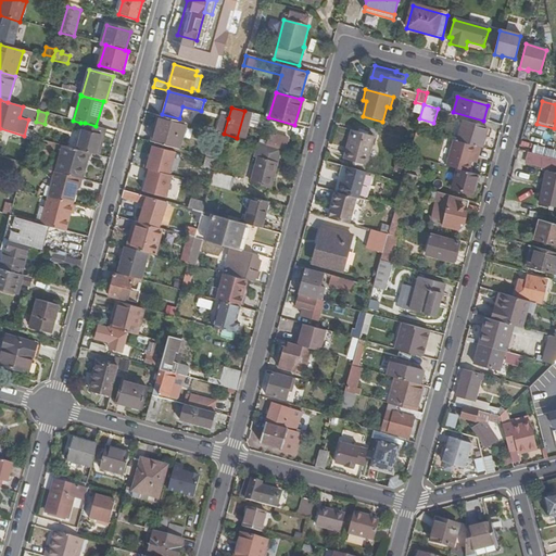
[(237,138),(244,140),(252,113),(244,111),(237,138)]
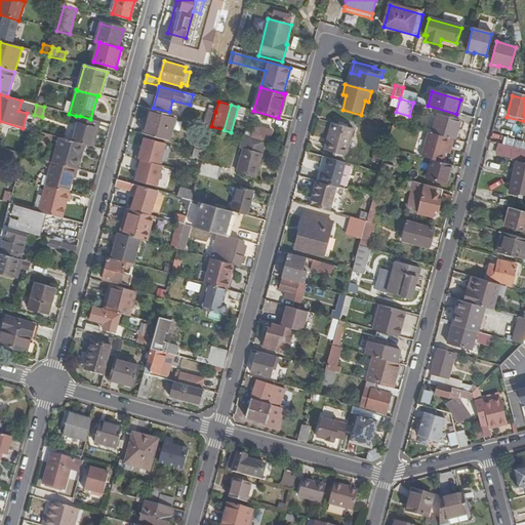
[(206,125),(211,126),(215,112),(209,110),(204,125),(206,125)]
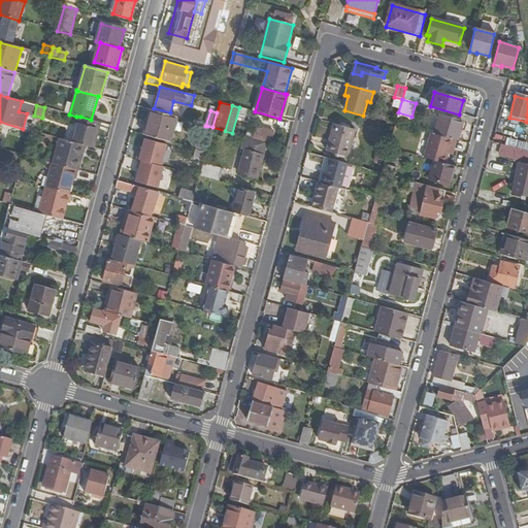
[(146,135),(168,142),(175,118),(153,111),(146,135)]
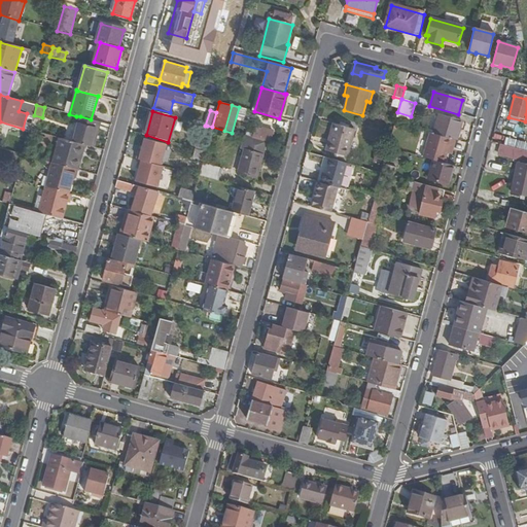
[(434,134),(453,139),(456,140),(462,121),(440,115),(434,134)]
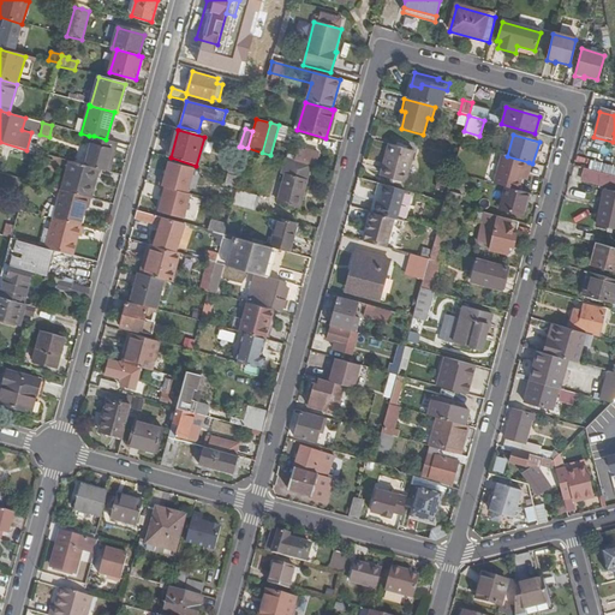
[(106,139),(94,136),(85,166),(97,169),(105,172),(111,149),(114,150),(117,143),(114,142),(106,139)]
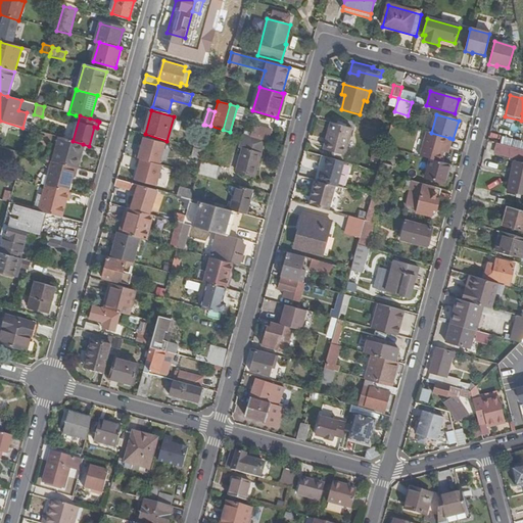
[(351,129),(330,123),(323,149),(344,155),(351,129)]
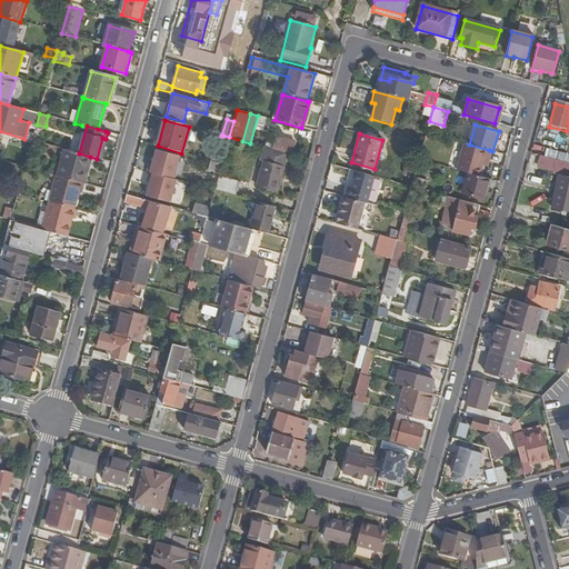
[(469,145),(465,145),(457,171),(468,173),(479,177),(481,166),(483,160),(486,160),(489,150),(469,145)]
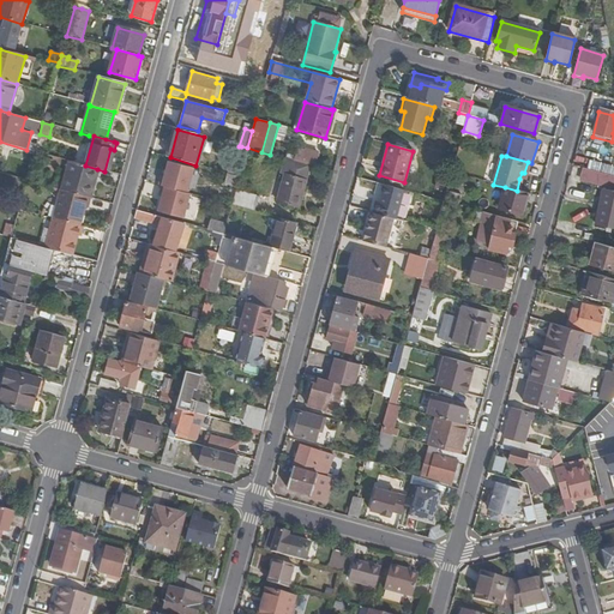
[(298,206),(308,166),(286,158),(281,174),(284,175),(277,202),(298,206)]
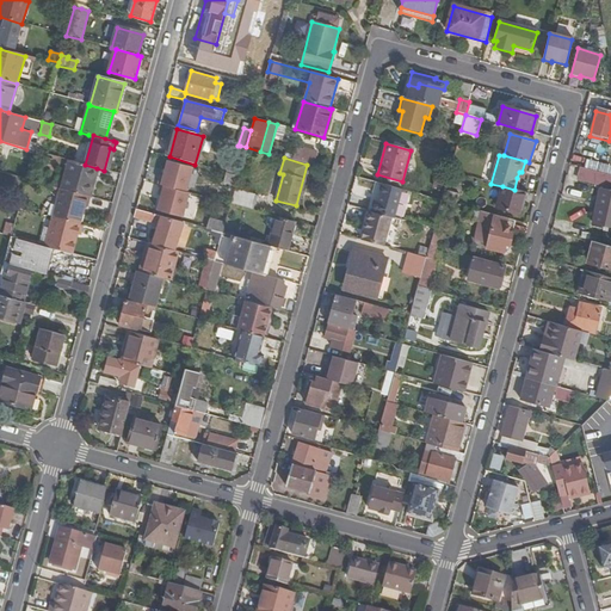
[(69,160),(61,189),(90,197),(97,168),(85,165),(69,160)]
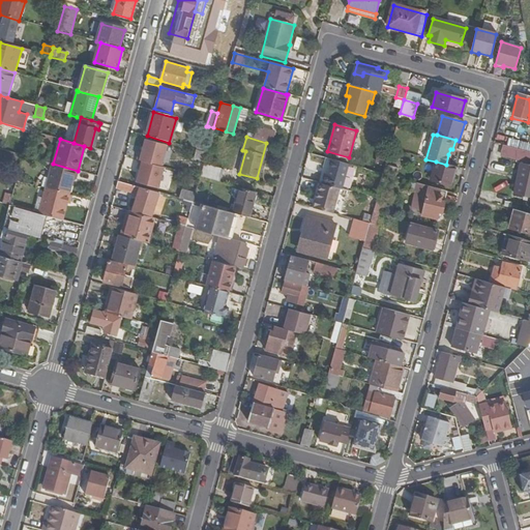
[(196,150),(207,153),(208,147),(198,144),(196,150)]
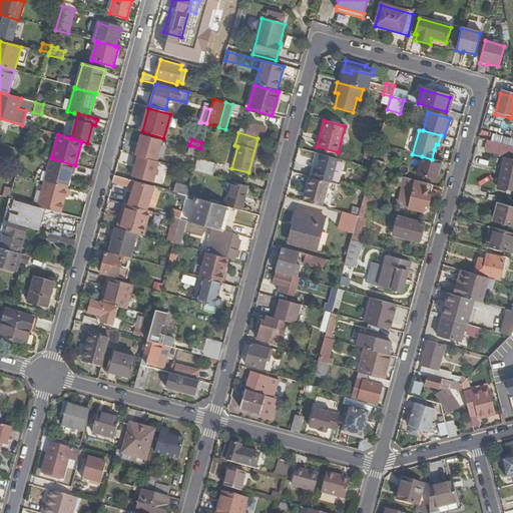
[(488,141),(485,151),(508,158),(507,161),(503,159),(501,168),(504,168),(501,181),(497,180),(496,185),(498,185),(512,189),(512,148),(511,148),(488,141)]
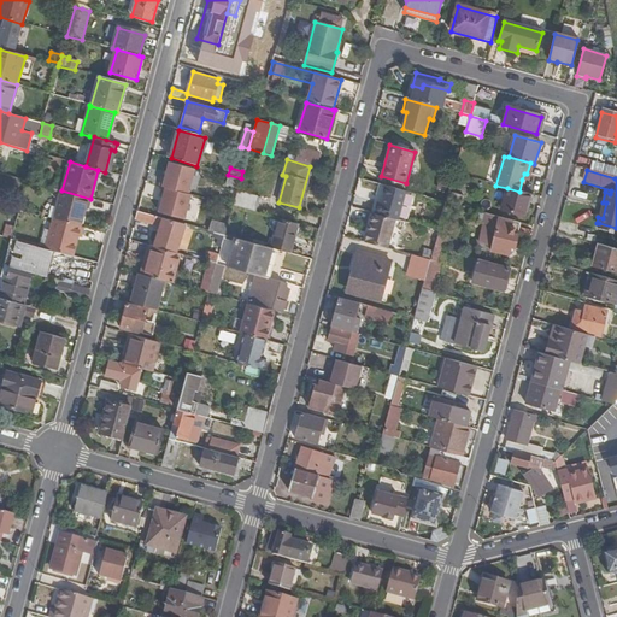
[(225,184),(238,189),(241,178),(228,175),(225,184)]
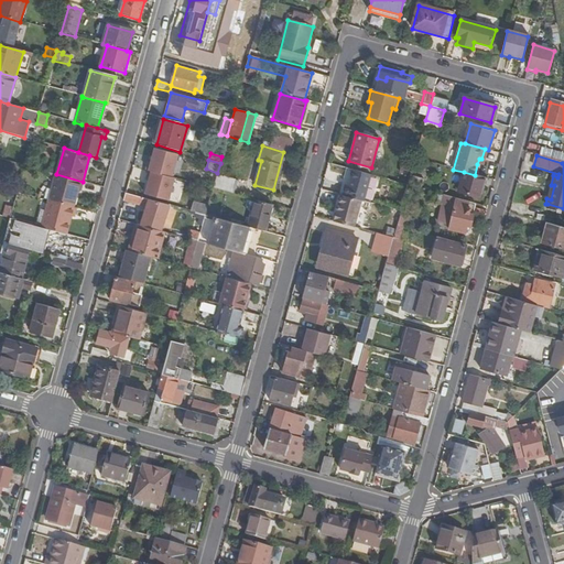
[(145,162),(141,177),(160,183),(164,167),(145,162)]
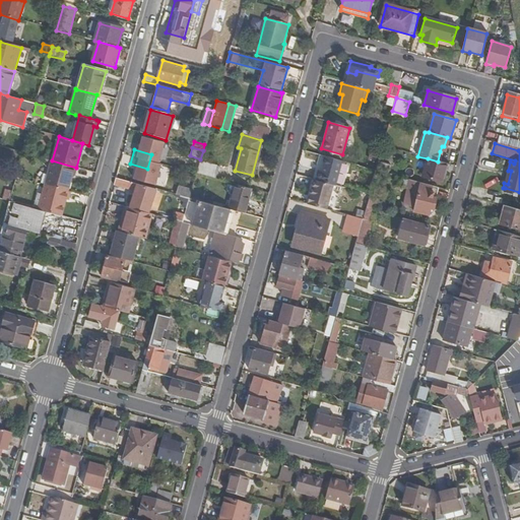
[(313,153),(306,151),(303,163),(310,165),(313,153)]
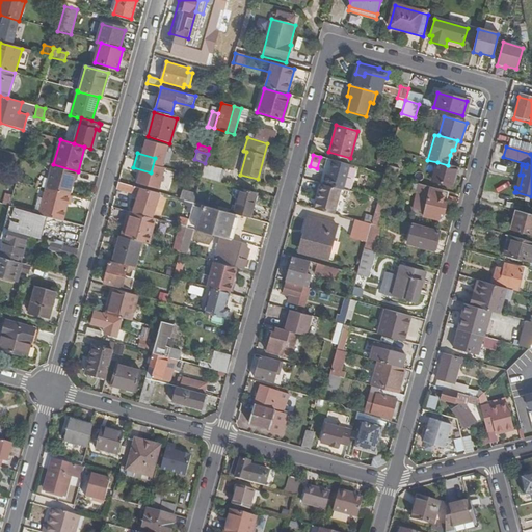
[(448,165),(437,162),(432,181),(451,186),(456,167),(448,165)]
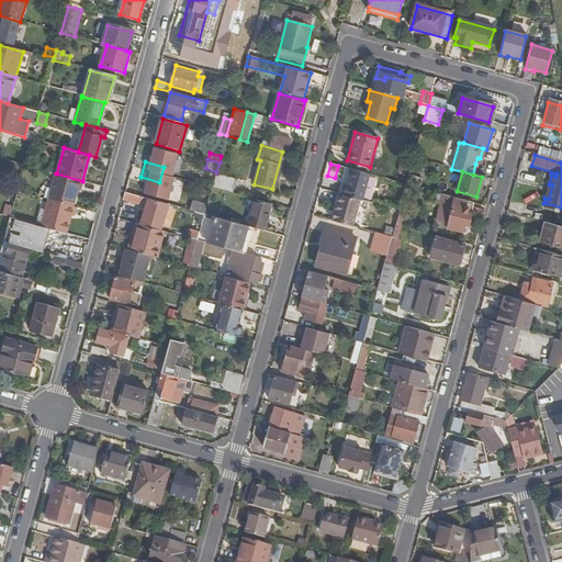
[(82,181),(56,173),(48,201),(72,208),(77,190),(80,190),(82,181)]
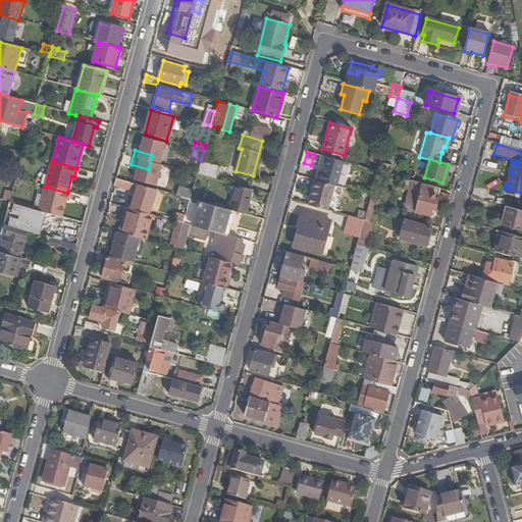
[(219,167),(201,162),(198,173),(216,178),(219,167)]
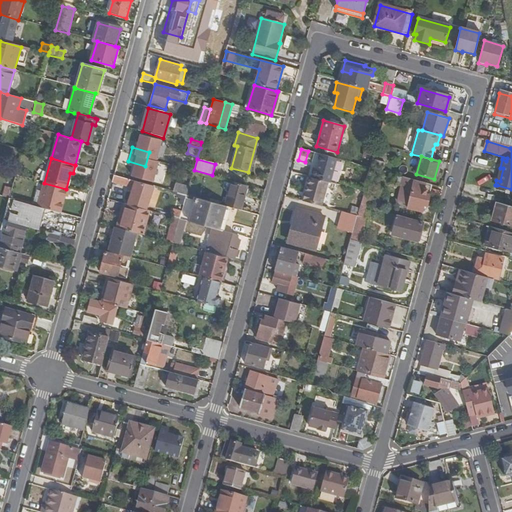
[(372,160),(371,167),(383,170),(385,164),(372,160)]
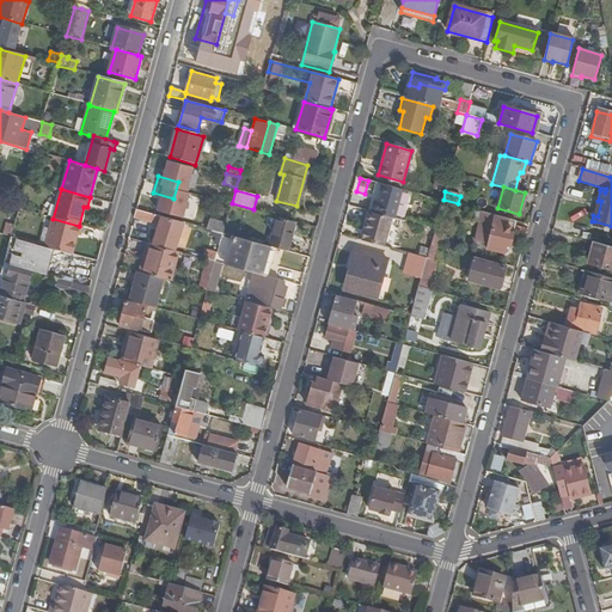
[(438,245),(439,246),(450,210),(441,208),(435,230),(430,244),(438,245)]
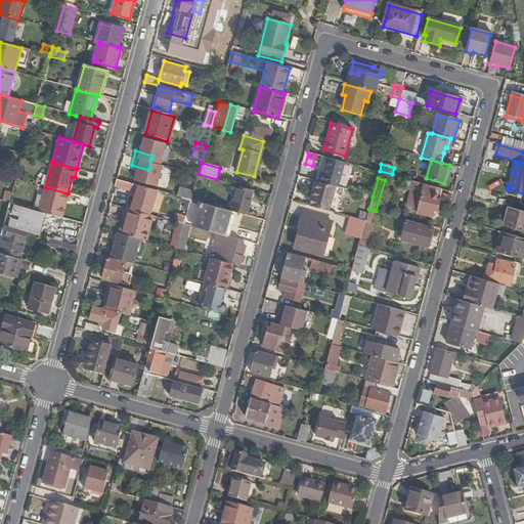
[(115,188),(136,193),(138,194),(137,202),(134,201),(132,208),(150,212),(157,190),(117,180),(115,188)]
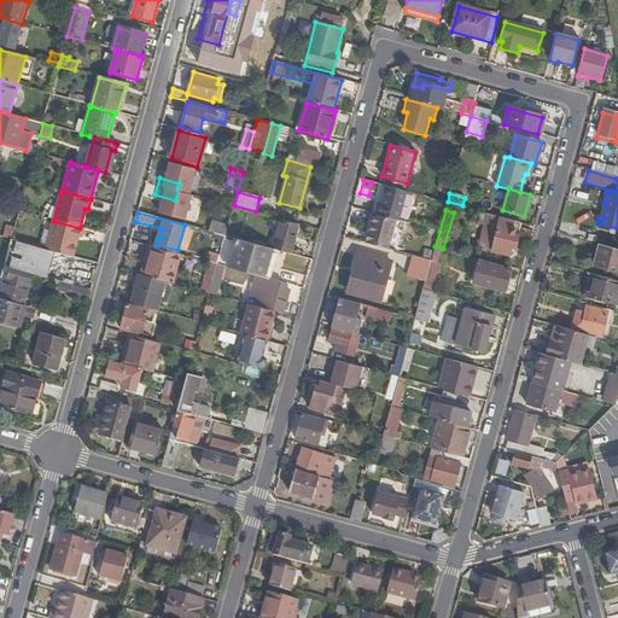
[(402,222),(373,214),(366,243),(397,252),(403,229),(400,229),(402,222)]
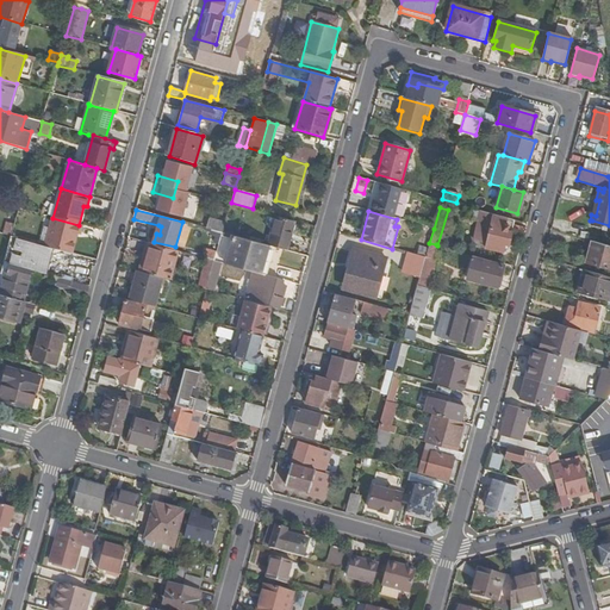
[(515,221),(493,216),(491,226),(484,224),(479,242),(486,244),(485,248),(503,253),(504,246),(508,247),(515,221)]
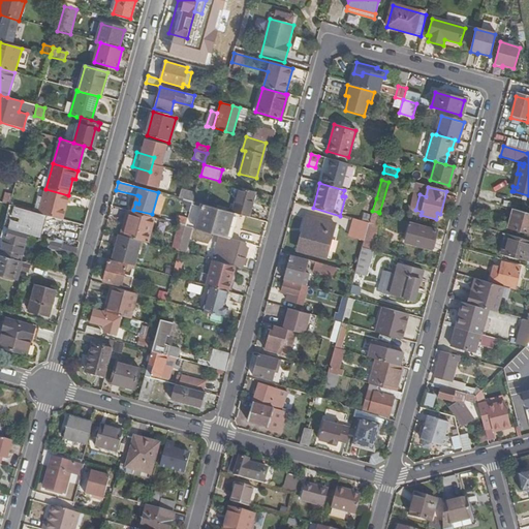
[(240,188),(232,213),(237,214),(249,218),(252,204),(250,204),(253,192),(240,188)]
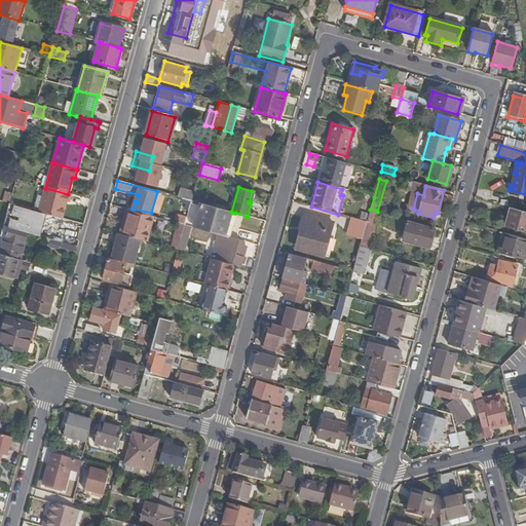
[(45,188),(39,213),(57,217),(61,219),(65,202),(68,203),(70,195),(68,194),(45,188)]
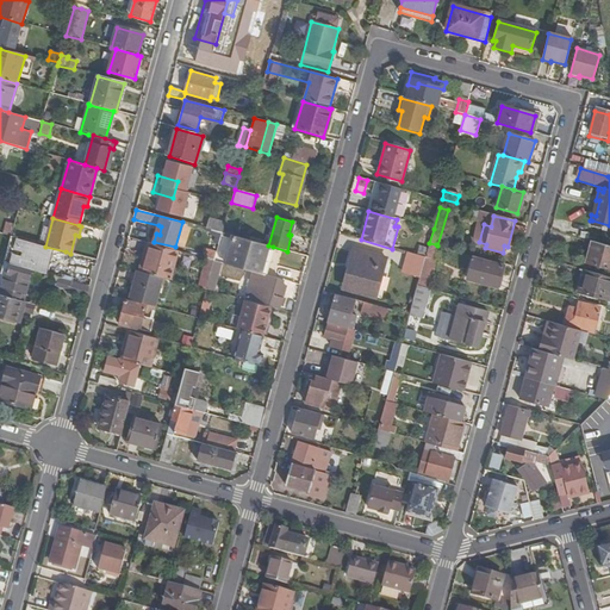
[(210,219),(207,229),(212,230),(222,234),(225,224),(210,219)]
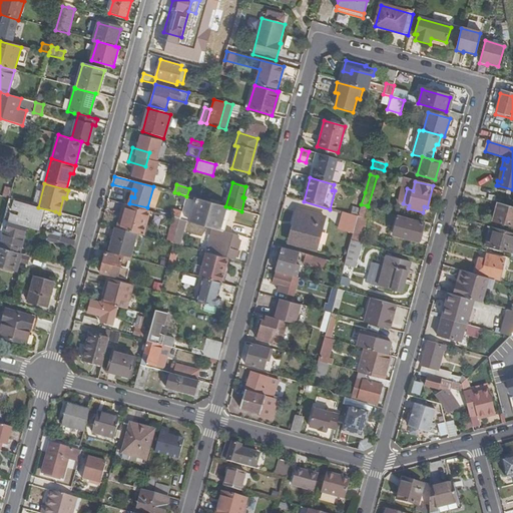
[(196,198),(190,222),(218,230),(224,206),(196,198)]
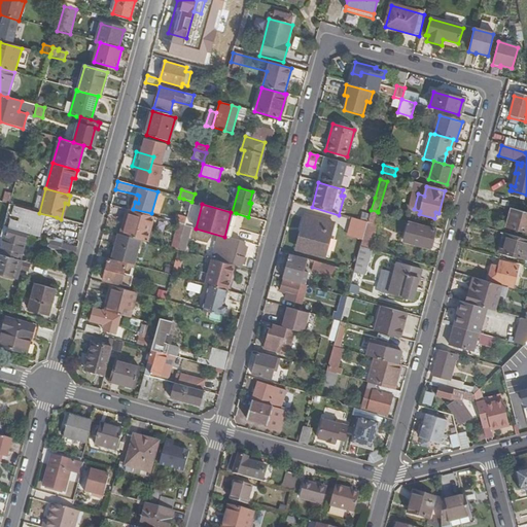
[(3,226),(9,227),(27,233),(39,237),(43,221),(50,224),(55,223),(57,217),(39,213),(9,205),(3,226)]
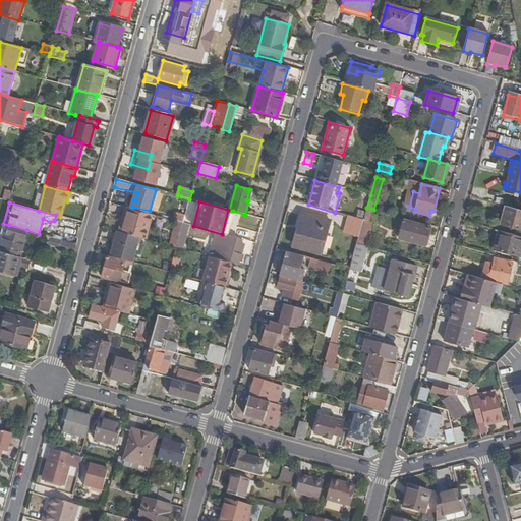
[(520,211),(505,207),(501,225),(520,229),(520,211)]
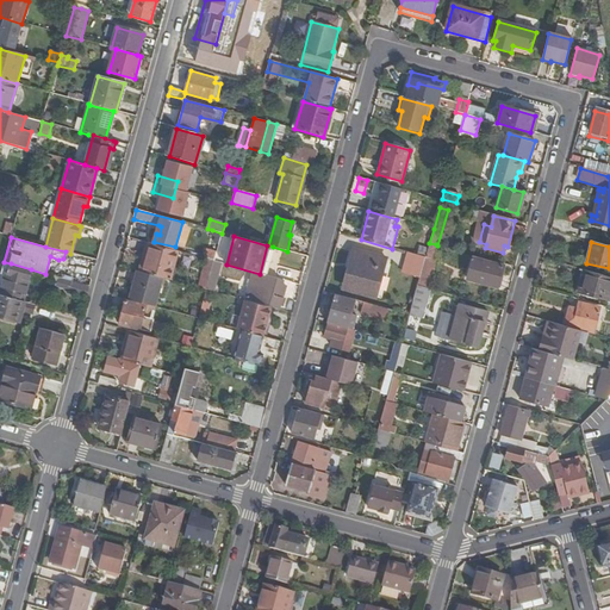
[(170,280),(178,251),(148,243),(144,255),(149,255),(144,273),(162,279),(170,280)]
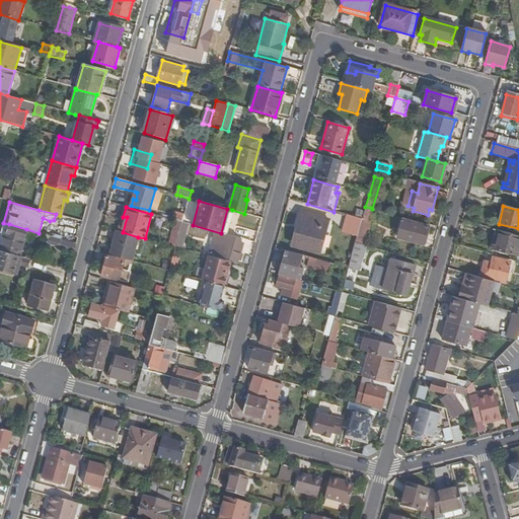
[(362,219),(368,221),(371,208),(365,207),(362,219)]
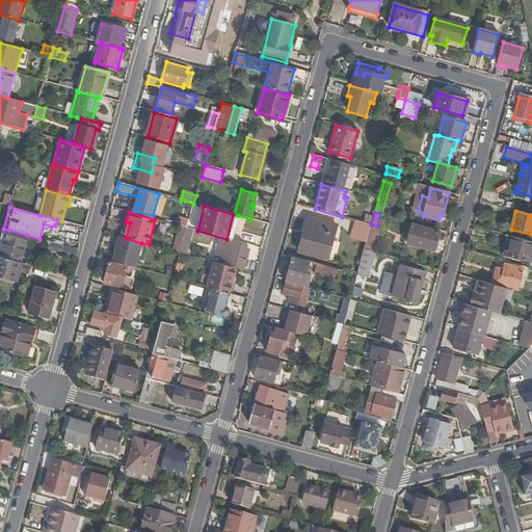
[(234,214),(233,214),(227,239),(231,240),(238,215),(234,214)]
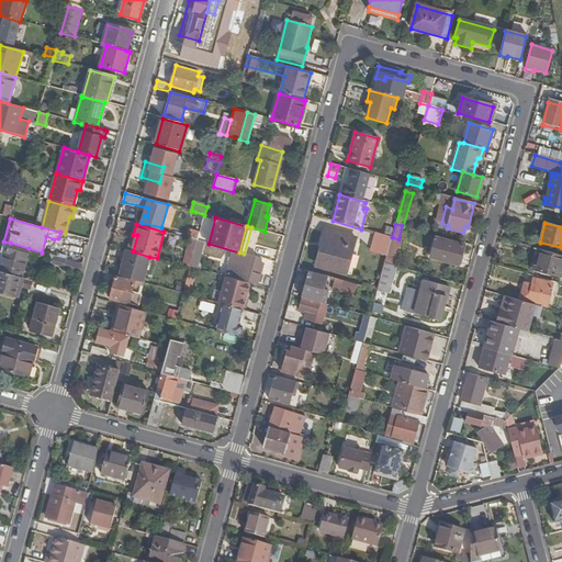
[(190,231),(188,238),(190,239),(198,240),(200,233),(190,231)]
